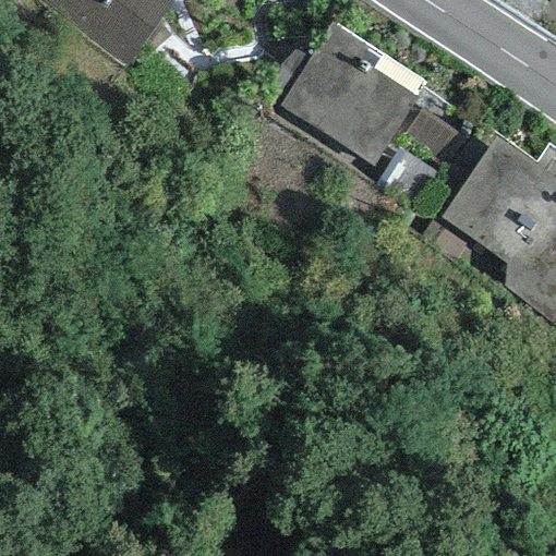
[(41,0),(125,63),(172,0),(41,0)]
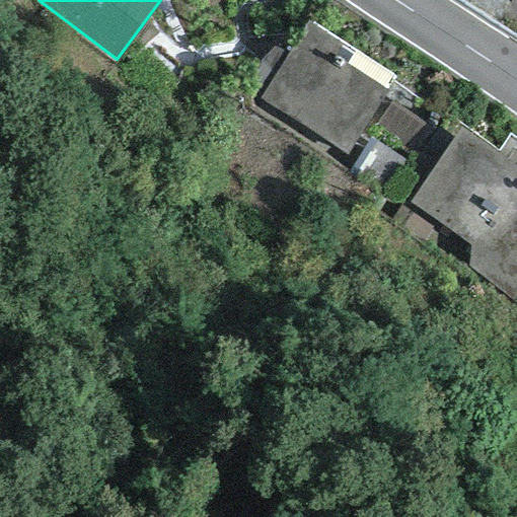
[(259,96),(348,154),(398,76),(309,18),(259,96)]
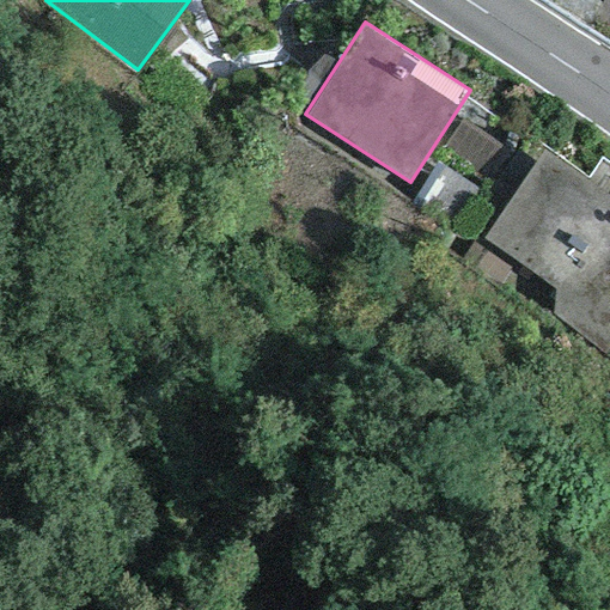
[(489,183),(511,151),(464,120),(443,152),(489,183)]
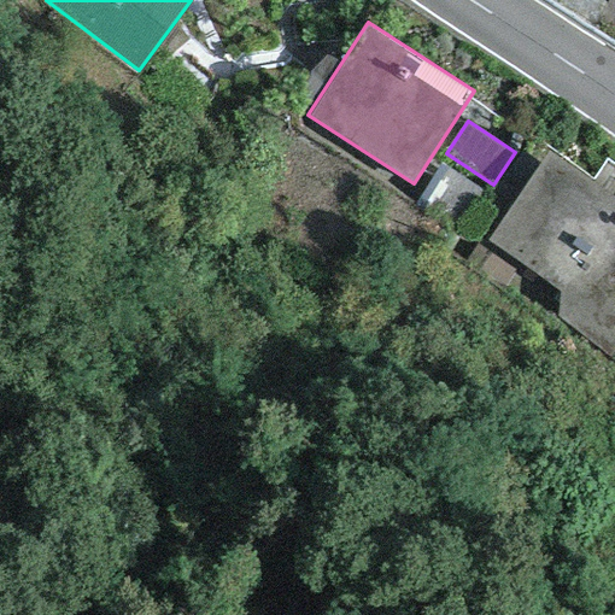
[(550,147),(488,239),(560,291),(557,315),(614,358),(614,163),(608,158),(593,179),(550,147)]
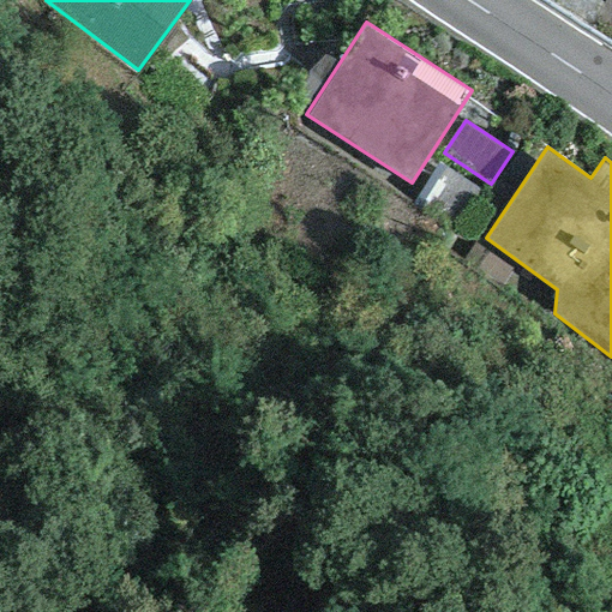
[(481,187),(439,161),(413,203),(455,229),(481,187)]
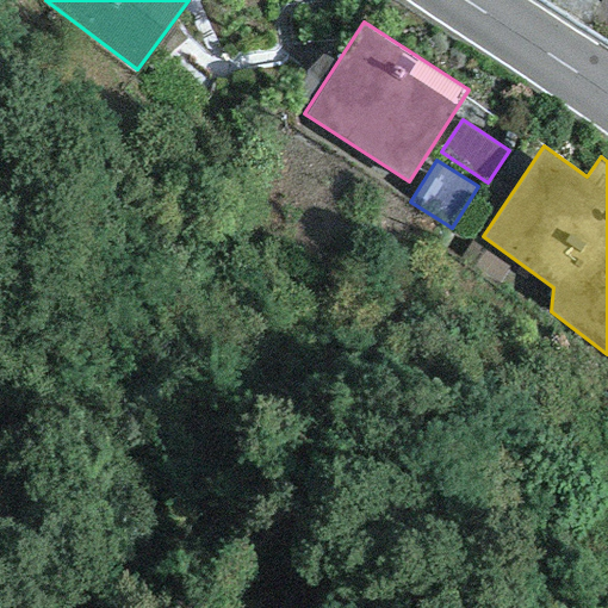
All buildings are outlined.
